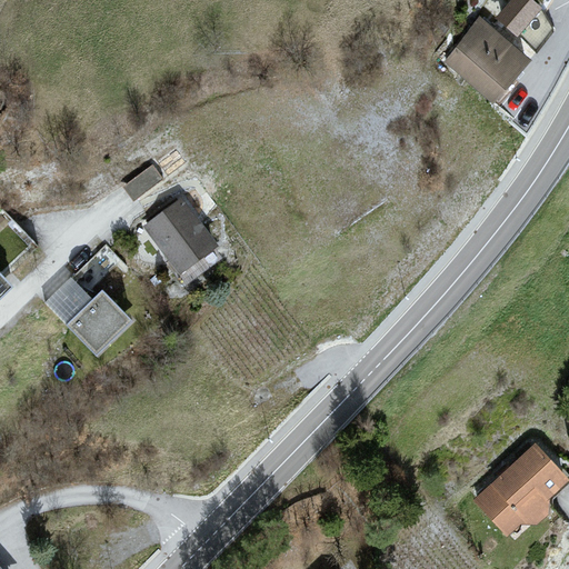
[(510,0),(495,15),(518,39),(546,13),(533,0),(510,0)]
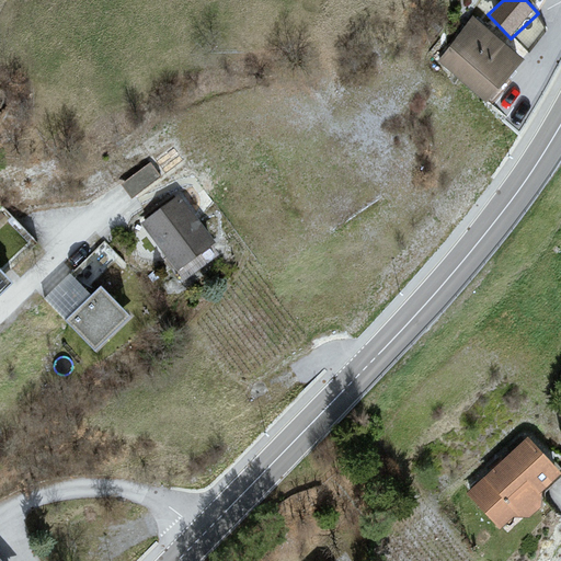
[(473,16),(436,59),(489,103),(525,60),(473,16)]
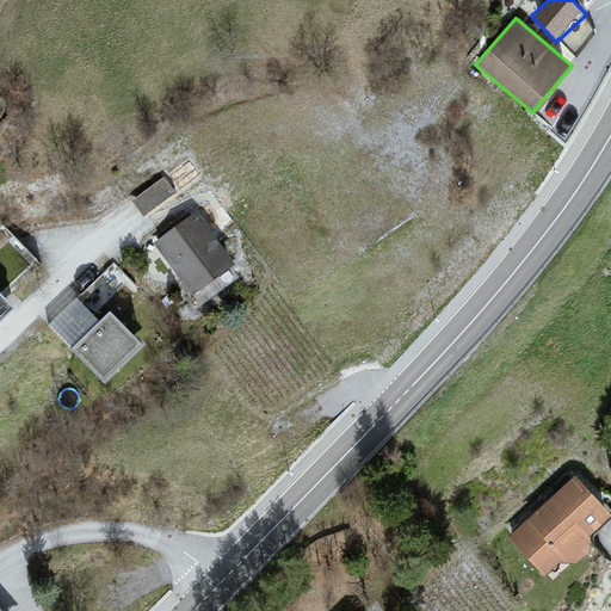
[(143,208),(177,192),(170,176),(136,190),(143,208)]
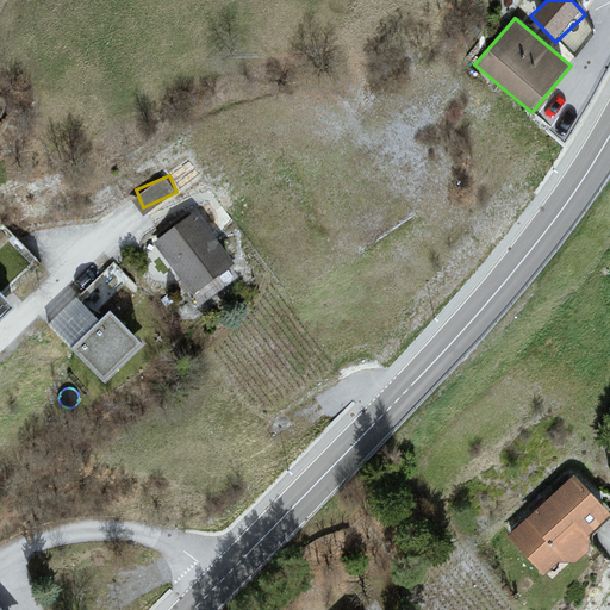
[(201,195),(161,244),(228,298),(267,250),(201,195)]
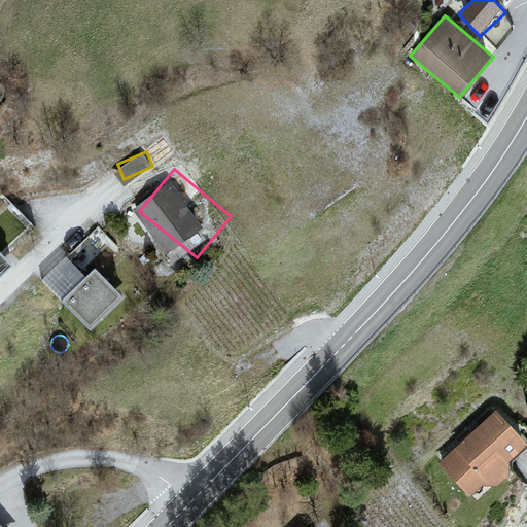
[(102,230),(59,280),(114,327),(157,278),(102,230)]
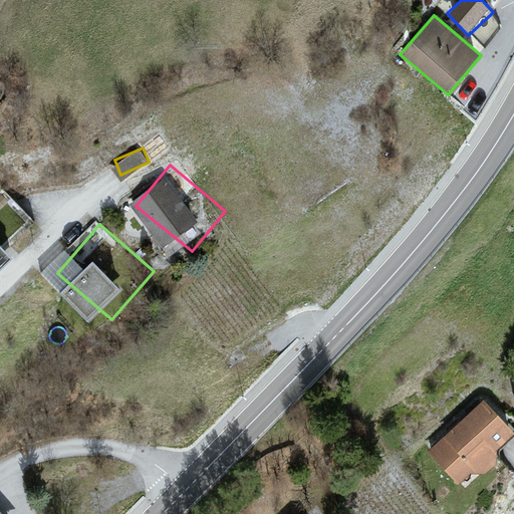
[(513,433),(484,400),(426,451),(457,485),(513,434),(513,433)]
